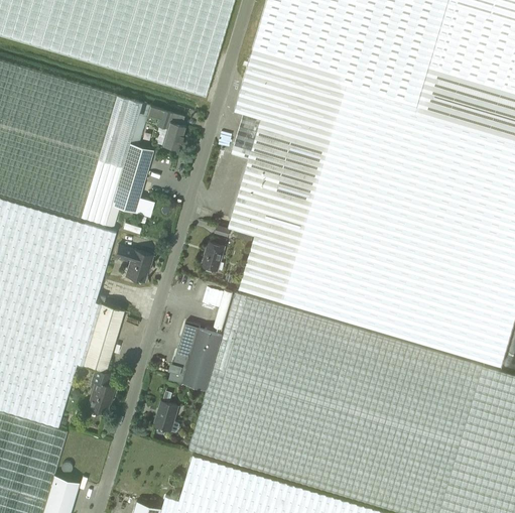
[(0,35),(203,96),(214,56),(231,0),(0,0),(0,35)]
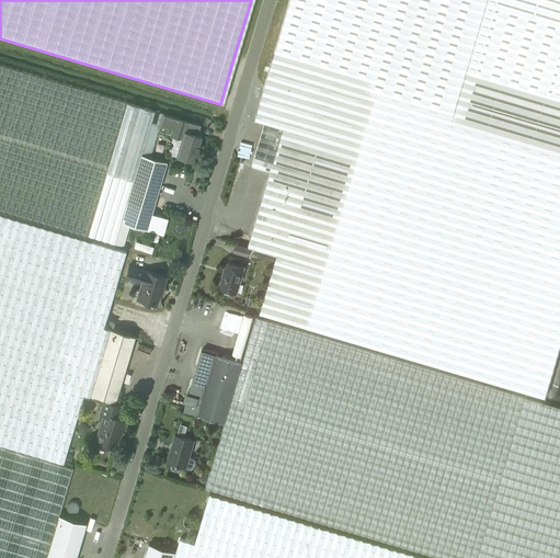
[(289,0),(254,122),(264,124),(310,138),(275,255),(259,315),(544,399),(559,341),(559,158),(449,126),(449,124),(454,111),(486,0),(289,0)]
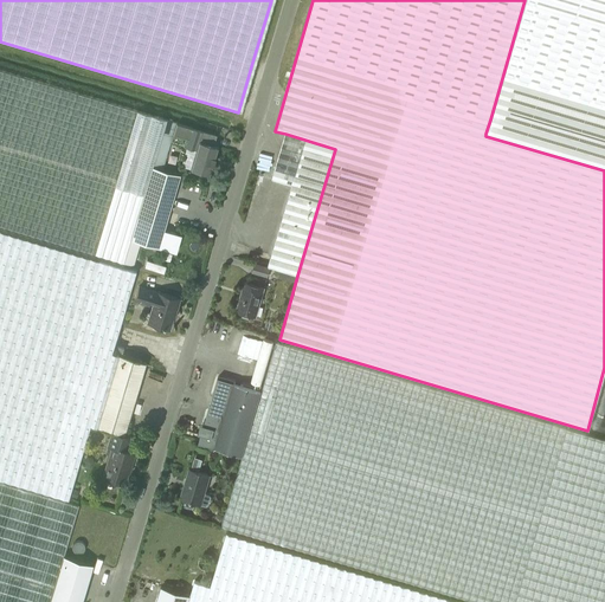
[(604,0),(525,0),(490,120),(486,134),(604,168),(604,0)]
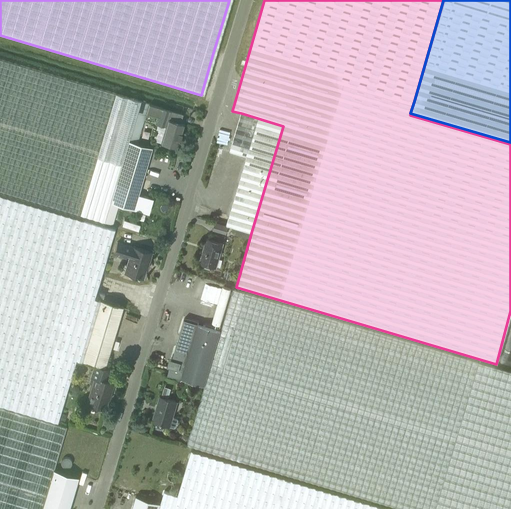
[(127,143),(136,145),(147,106),(139,104),(0,62),(0,193),(103,225),(111,227),(116,210),(124,212),(125,207),(136,210),(140,197),(136,196),(113,189),(127,143)]
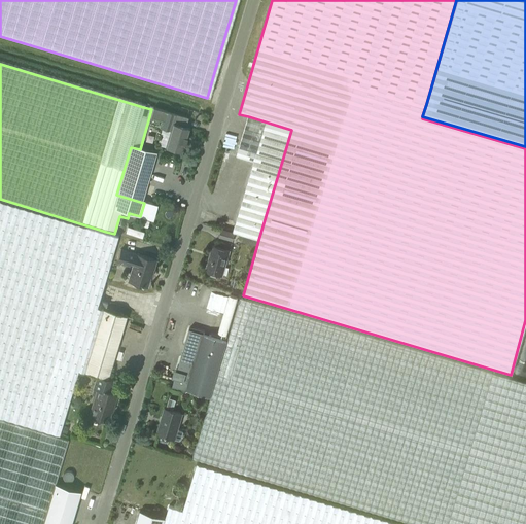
[(187,129),(183,128),(185,120),(166,115),(164,124),(168,125),(166,131),(170,133),(165,148),(180,153),(187,129)]
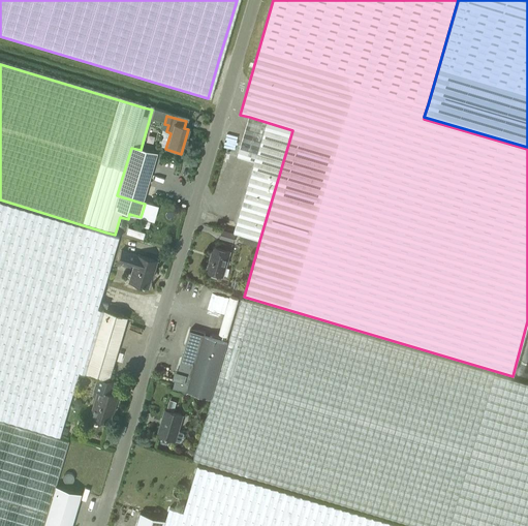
[(237,226),(235,234),(259,241),(292,130),(249,117),(237,157),(254,162),(236,225),(237,225),(237,226)]
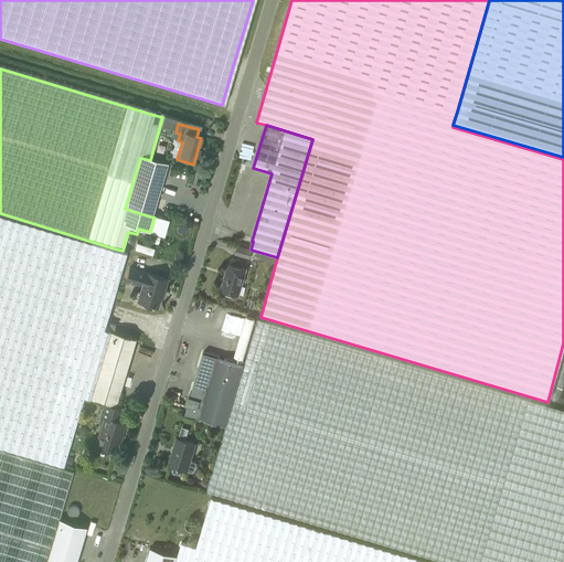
[(166,165),(150,160),(140,158),(125,209),(150,216),(166,165)]
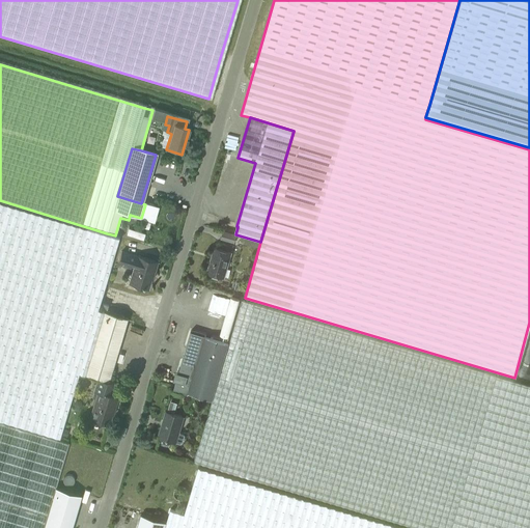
[(77,374),(95,311),(116,240),(0,204),(0,421),(57,439),(77,374)]
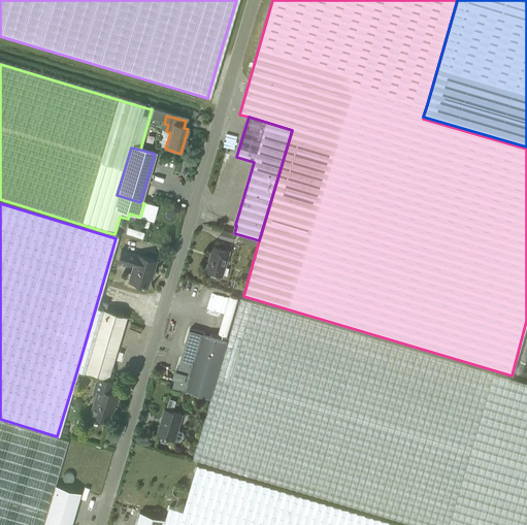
[(222,232),(219,240),(231,243),(234,235),(222,232)]
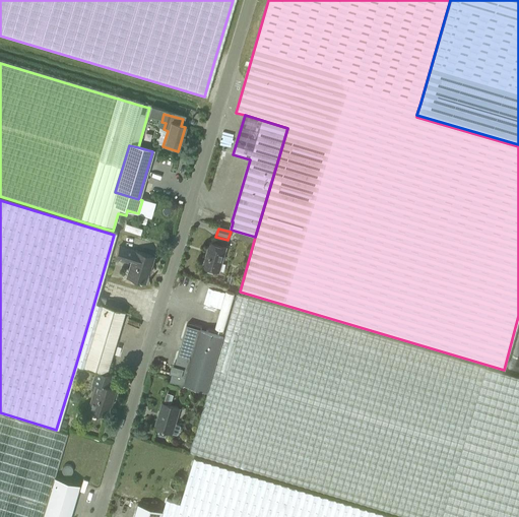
[(218,274),(225,250),(209,245),(208,245),(209,246),(202,269),(218,274)]
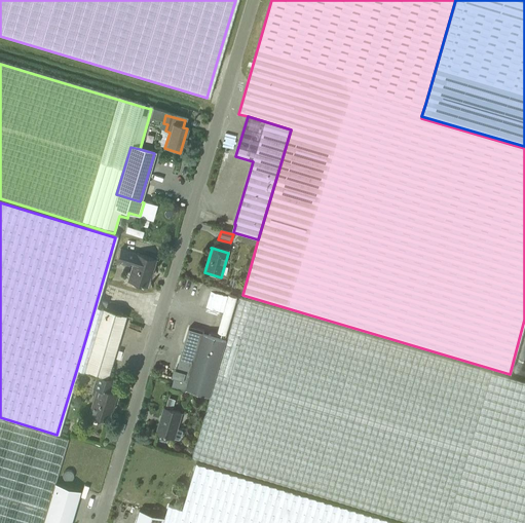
[(148,277),(153,261),(135,255),(135,256),(118,251),(115,262),(127,266),(128,263),(132,264),(126,282),(146,287),(149,277),(148,277)]
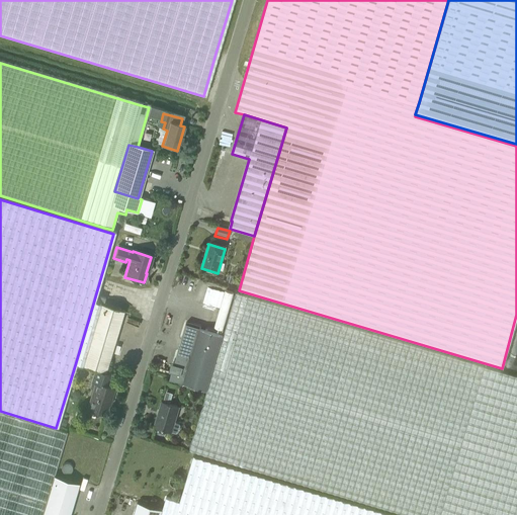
[(235,294),(223,337),(206,393),(188,452),(399,514),(516,514),(516,378),(484,368),(235,294)]
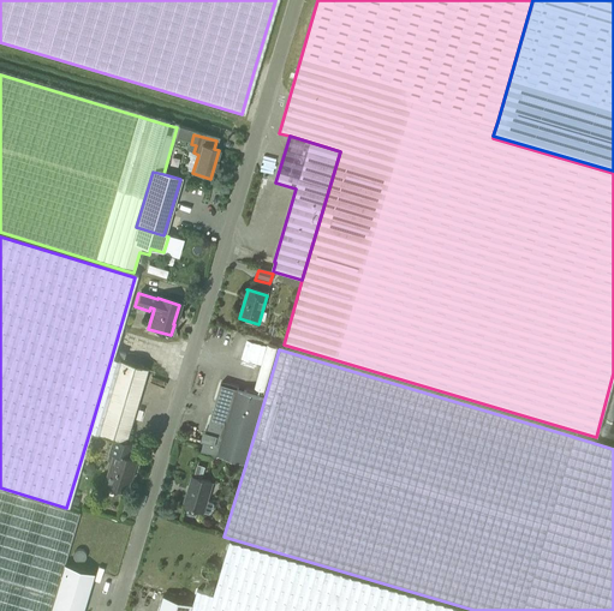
[(145,370),(111,360),(89,433),(124,444),(145,370)]
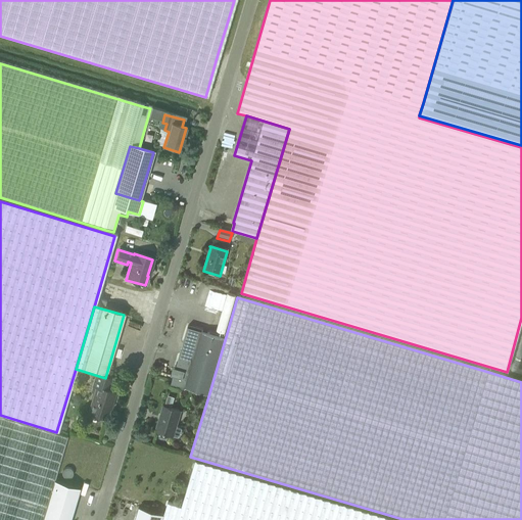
[(208,396),(225,340),(202,333),(187,328),(170,386),(184,390),(185,389),(208,396)]
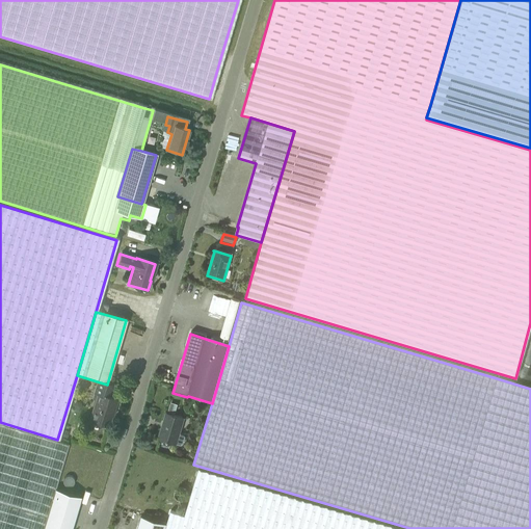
[(107,426),(115,400),(111,398),(114,388),(96,381),(90,400),(95,401),(88,421),(107,426)]
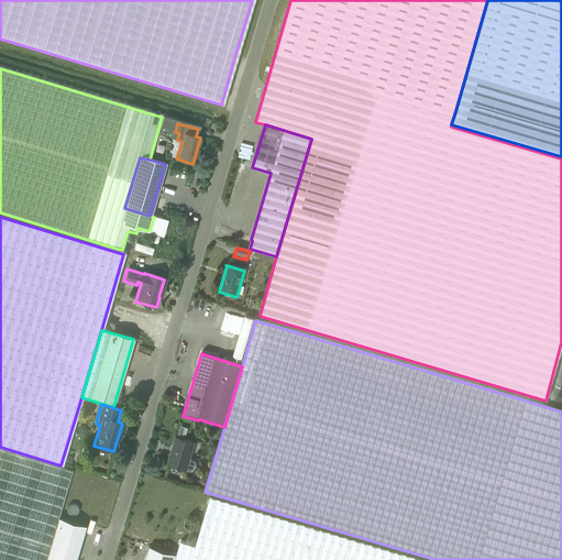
[(169,467),(187,471),(191,472),(193,472),(195,465),(194,463),(189,462),(195,445),(175,439),(173,448),(175,449),(169,467)]
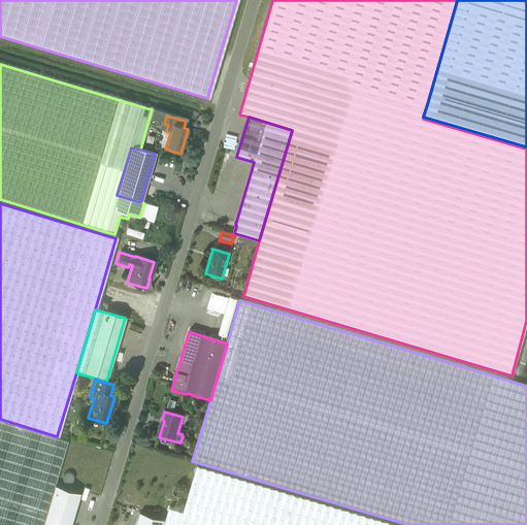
[(43,524),(56,487),(68,444),(0,422),(0,524),(43,524)]
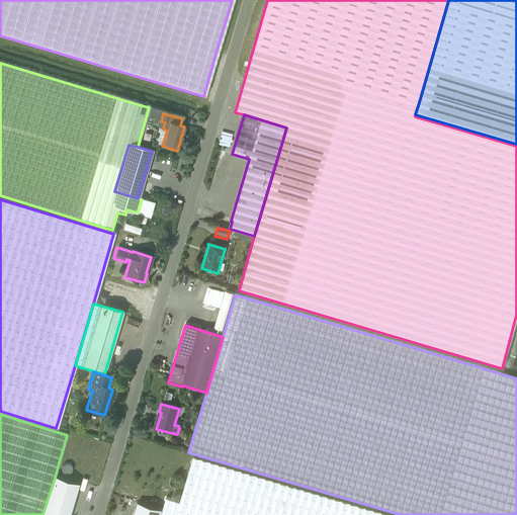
[(385,514),(192,457),(179,503),(165,499),(162,511),(160,514),(385,514)]
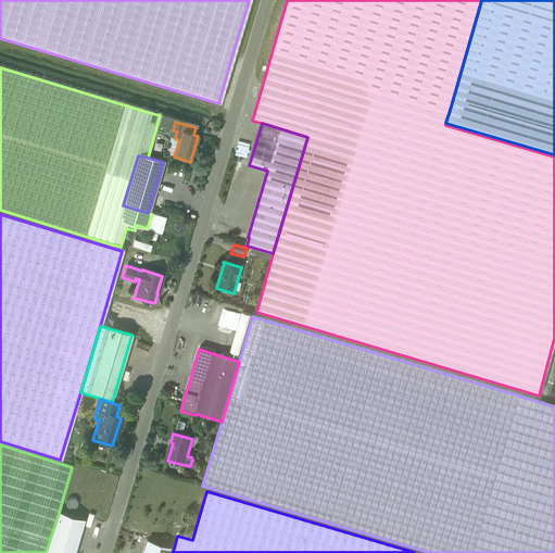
[(75,552),(86,522),(59,513),(46,552),(75,552)]
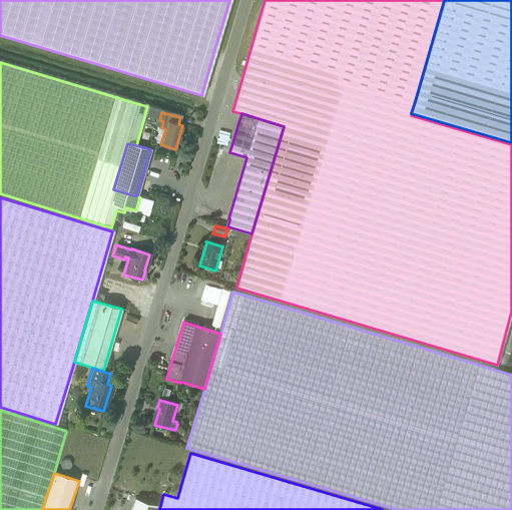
[(158,509),(160,506),(135,498),(131,509),(158,509)]
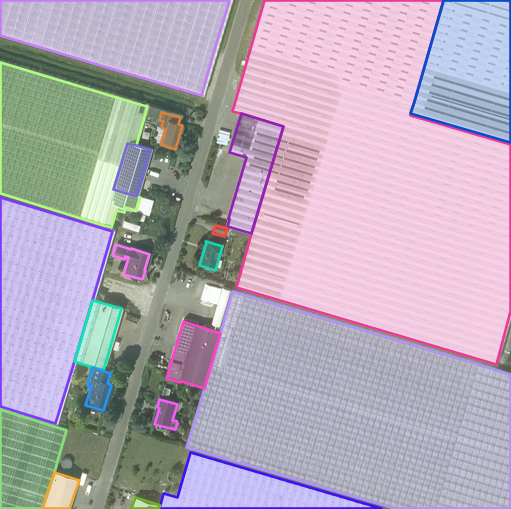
All buildings are outlined.
